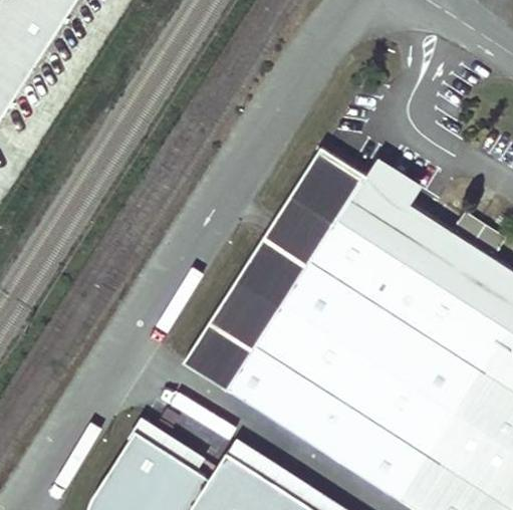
[(0,118),(76,0),(0,0),(0,118)]
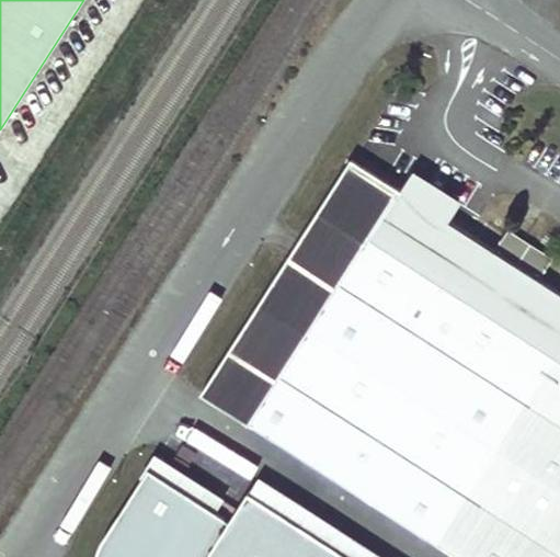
[(200,396),(449,556),(559,556),(559,295),(448,224),(399,193),(350,161),(200,396)]
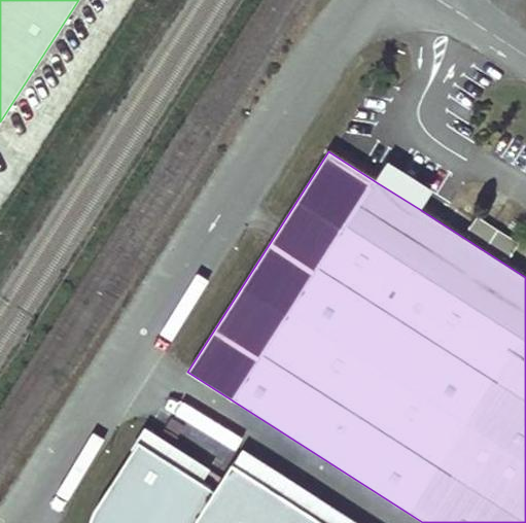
[(375,181),(421,210),(433,190),(389,161),(375,181)]
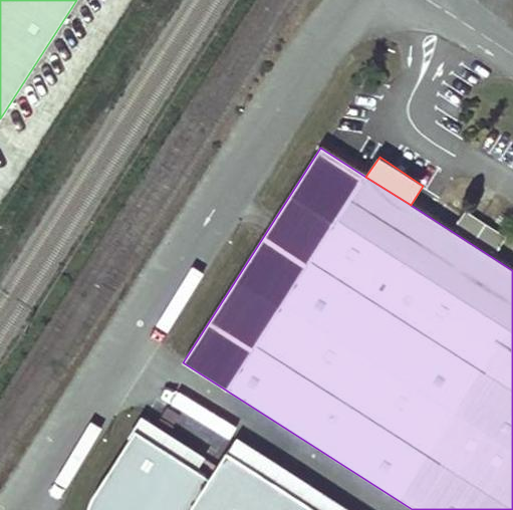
[(493,255),(505,238),(467,213),(456,231),(493,255)]
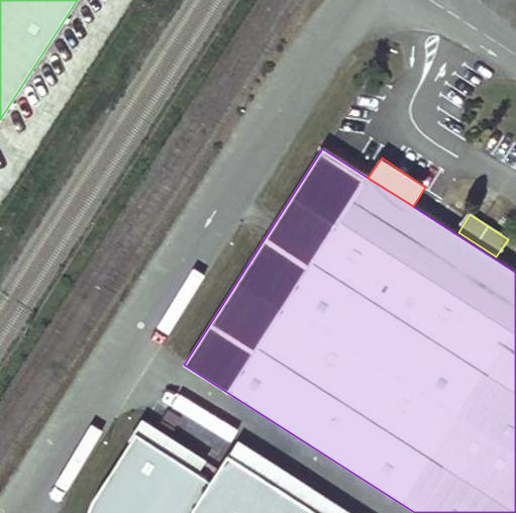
[(345,512),(236,441),(226,455),(314,512),(345,512)]
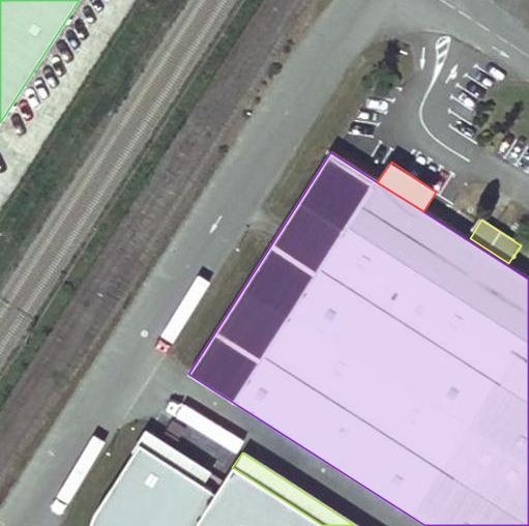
[(322,525),(232,467),(194,525),(322,525)]
